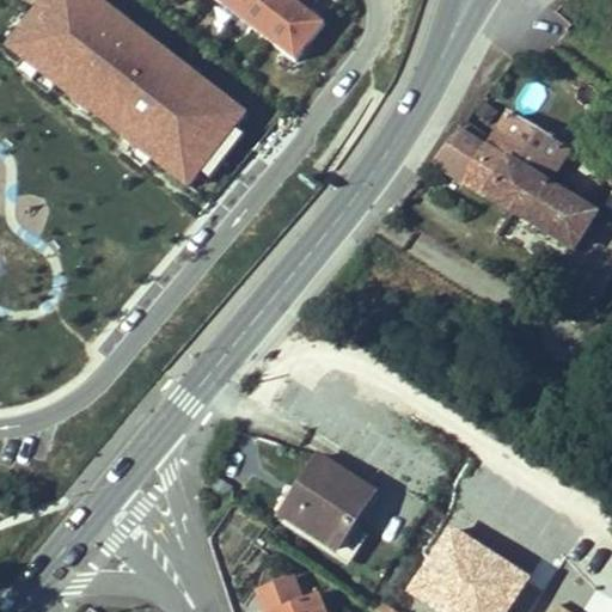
[(106,0),(46,0),(7,49),(188,190),(250,112),(106,0)]
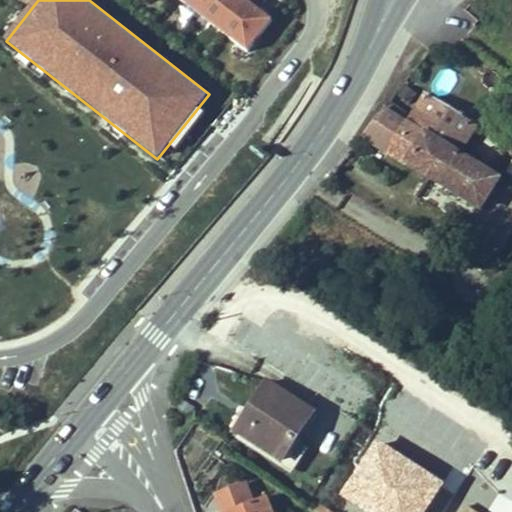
[(268,28),(231,0),(170,0),(244,60),(268,28)]
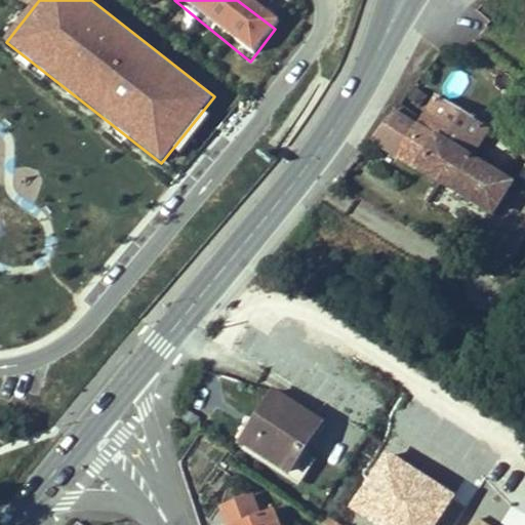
[(394,112),(373,139),(493,216),(503,201),(524,213),(524,194),(473,162),(490,132),(436,97),(415,128),(394,112)]
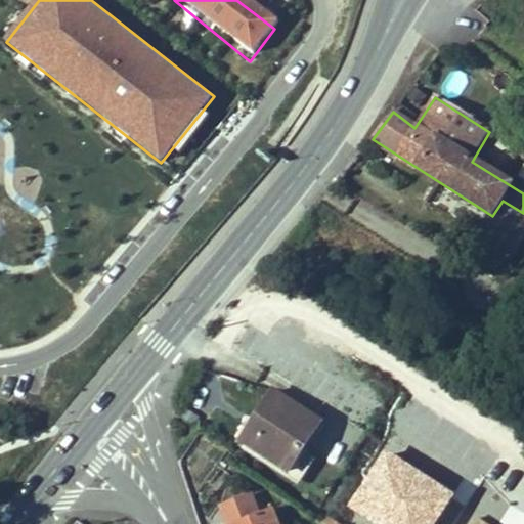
[(259,428),(248,446),(289,473),(321,422),(274,391),(253,424),(259,428)]
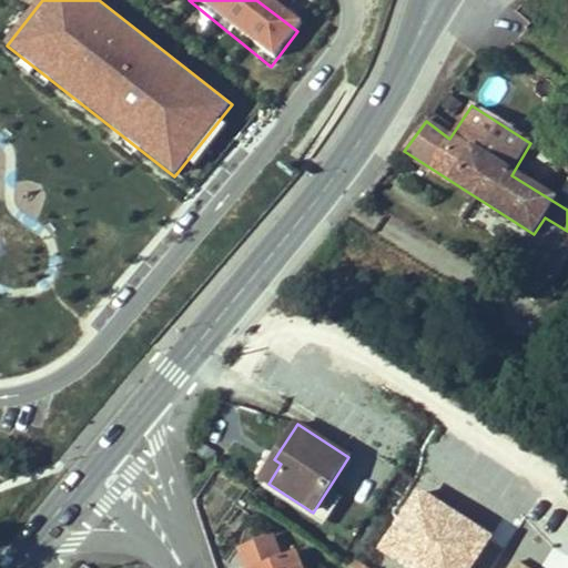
[(262,479),(269,484),(281,464),(274,459),(262,479)]
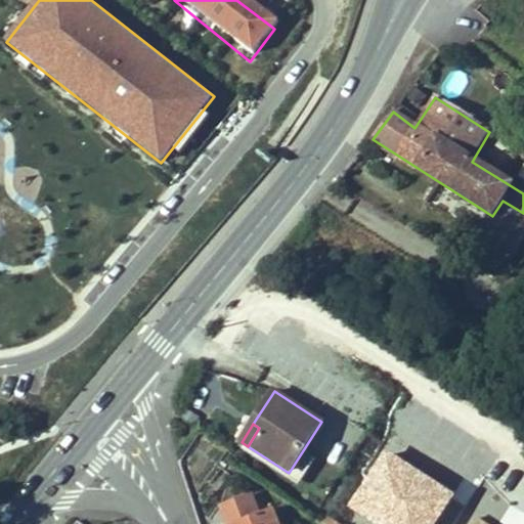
[(252,493),(220,506),(226,523),(232,523),(260,514),(252,493)]
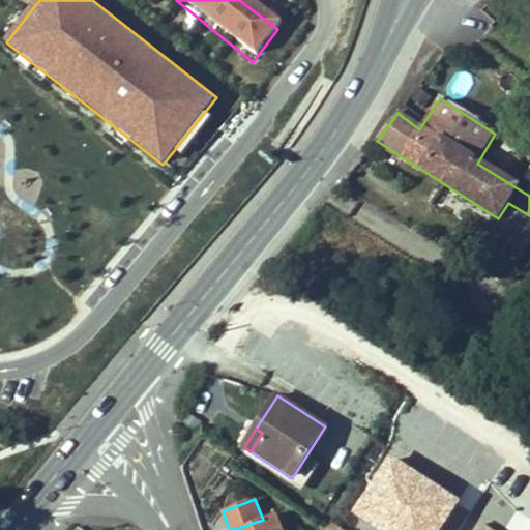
[(263,520),(235,529),(283,529),(276,514),(263,520)]
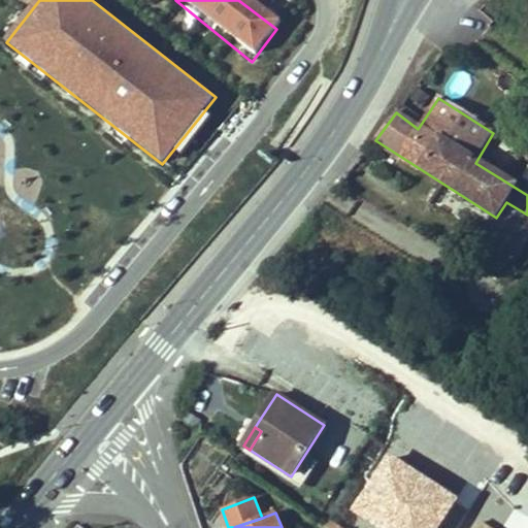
[(342,527),(323,515),(319,523),(326,527),(342,527)]
